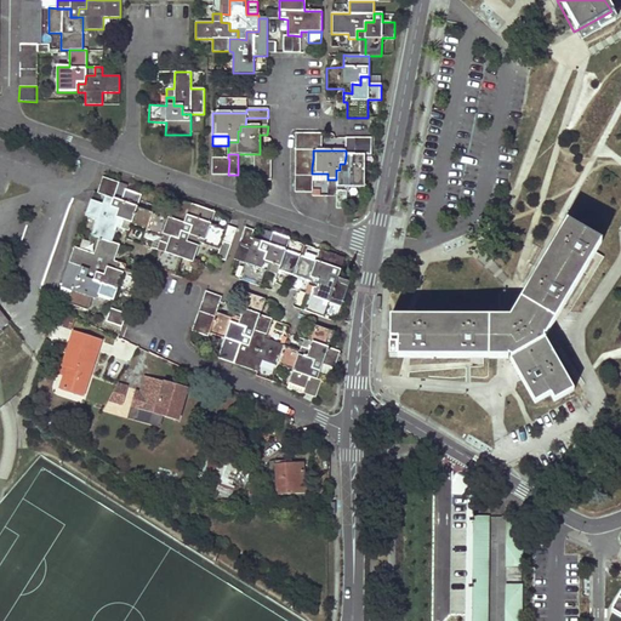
[(340,170),(336,170),(336,180),(336,193),(346,193),(346,187),(364,188),(365,171),(365,155),(363,155),(354,155),(346,155),(345,164),(340,164),(340,170)]
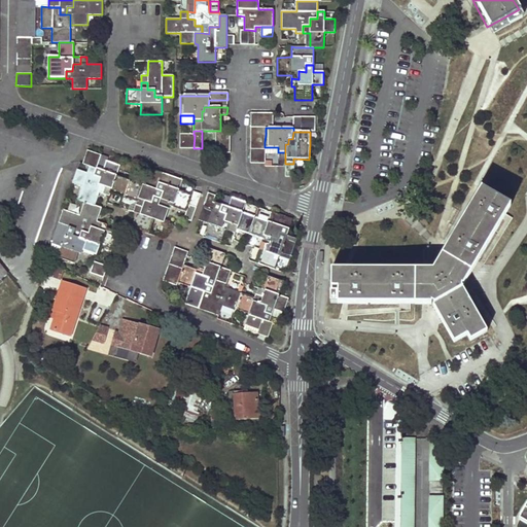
[(100,159),(101,155),(88,150),(84,157),(99,162),(100,159)]
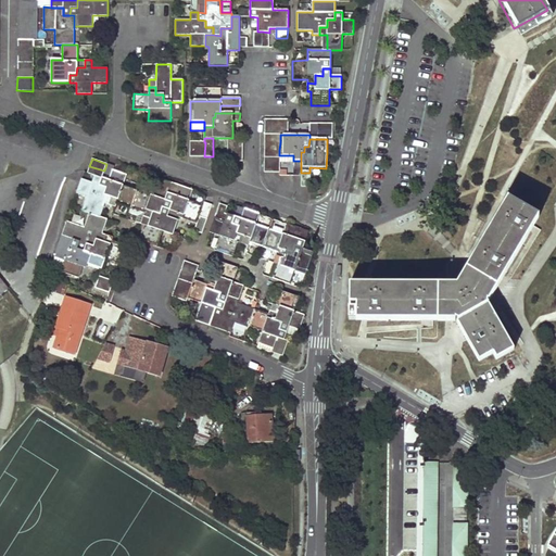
[(104,171),(89,166),(87,173),(95,176),(101,178),(104,171)]
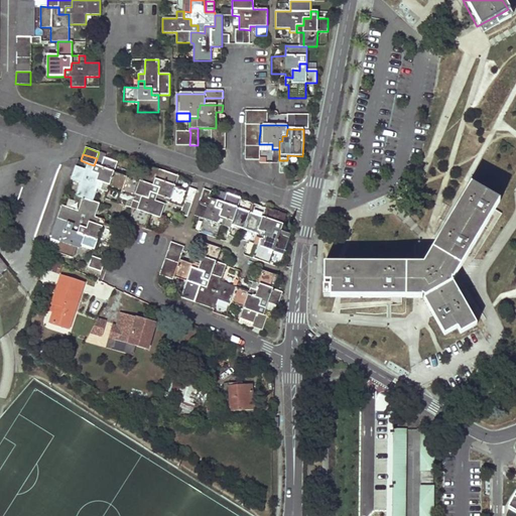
[(127,177),(113,172),(117,162),(105,158),(98,155),(97,158),(94,165),(92,172),(99,174),(96,181),(103,183),(101,189),(107,192),(108,188),(121,194),(127,177)]
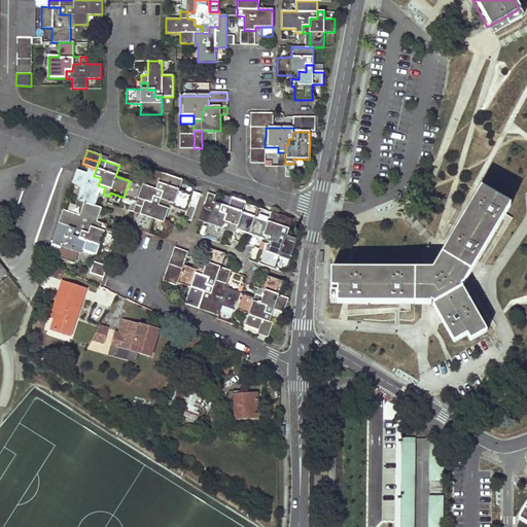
[(293,164),(285,164),(285,167),(285,177),(293,177),(293,164)]
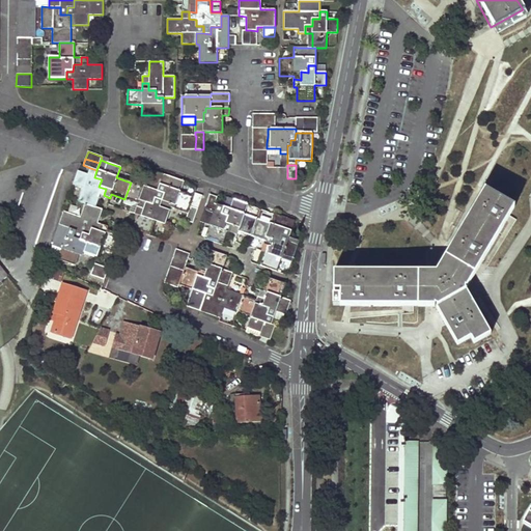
[(88,174),(78,171),(73,185),(84,189),(79,202),(85,204),(94,207),(100,194),(104,195),(106,189),(99,187),(102,179),(94,177),(96,170),(90,168),(88,174)]
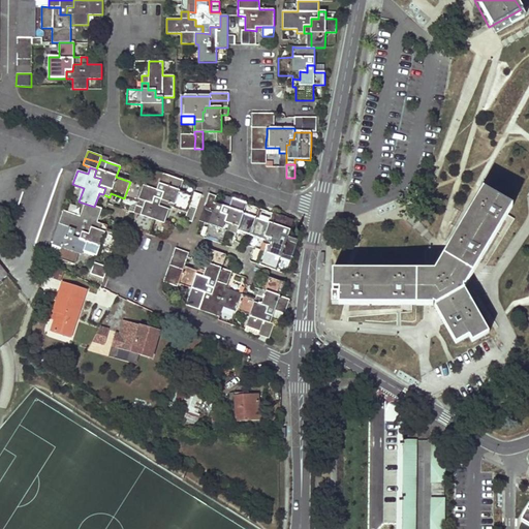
[(147,168),(141,185),(144,186),(150,169),(147,168)]
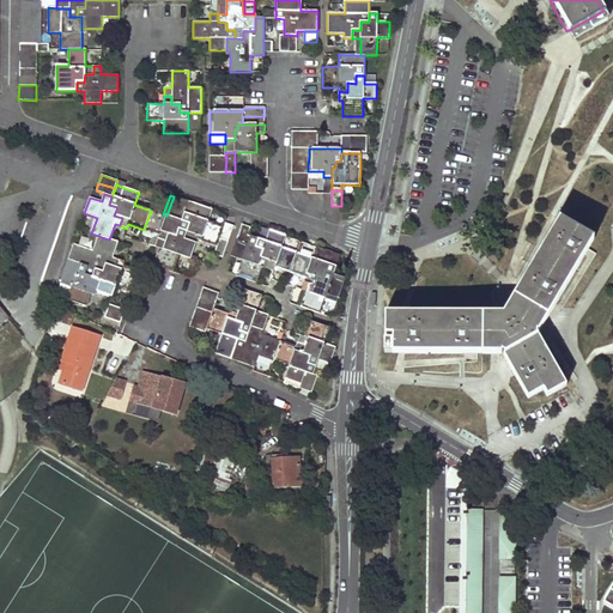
[(151,211),(144,230),(159,235),(158,240),(167,242),(169,235),(176,237),(180,229),(187,232),(189,224),(182,222),(189,202),(174,196),(167,216),(163,214),(151,211)]
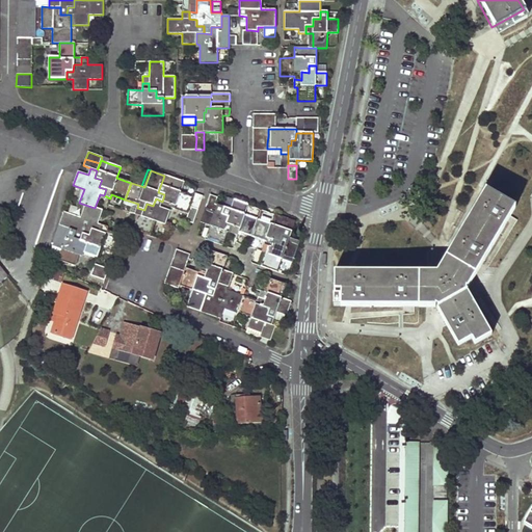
[(169,212),(187,218),(191,208),(194,197),(181,192),(184,182),(164,176),(158,192),(164,194),(162,202),(160,208),(169,212)]
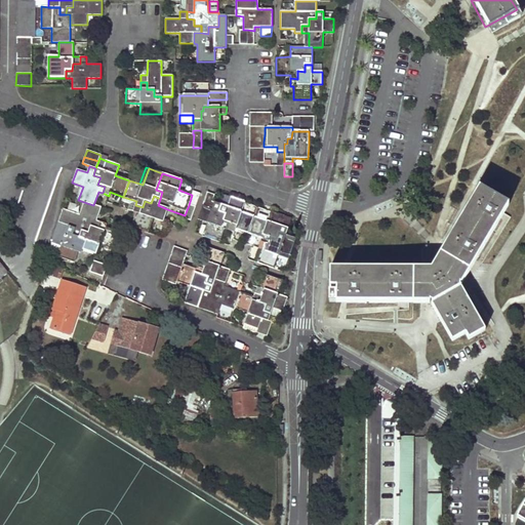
[(427,268),(326,267),(326,287),(332,287),(333,301),(427,304),(448,340),(460,333),(463,339),(482,328),(457,285),(506,203),(476,186),(427,268)]
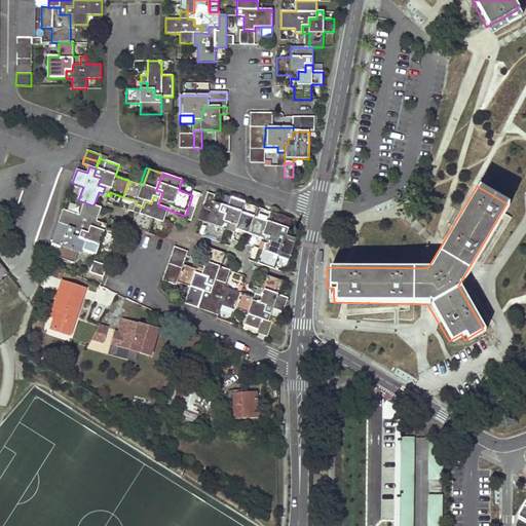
[(200,194),(193,191),(192,195),(189,205),(195,208),(200,194)]
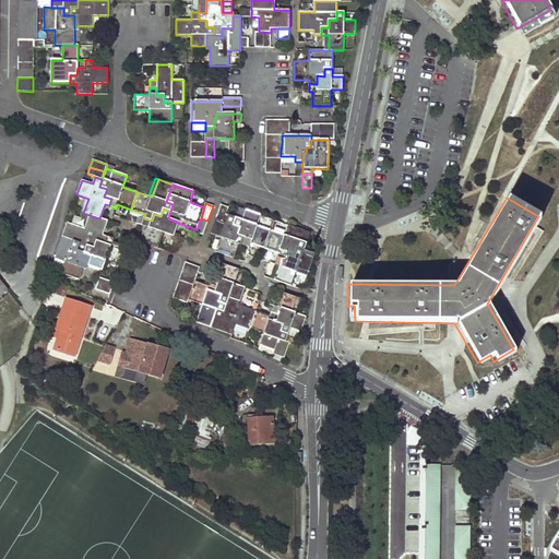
[(226,215),(228,207),(221,204),(217,212),(226,215)]
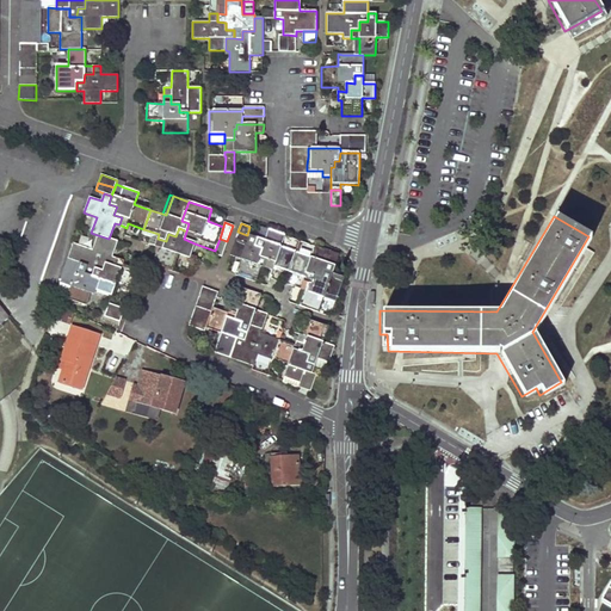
[(258,239),(265,241),(269,229),(261,227),(258,239)]
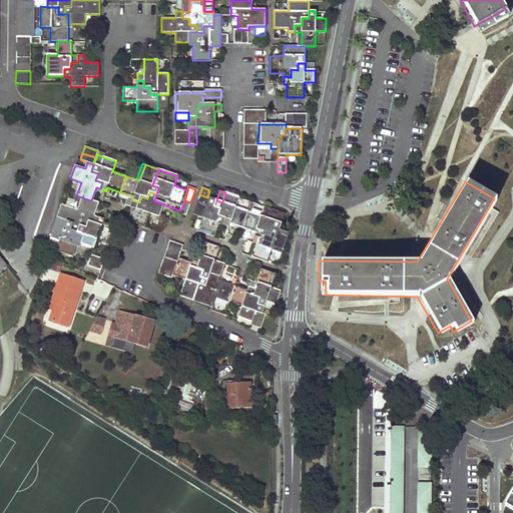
[(128,220),(145,226),(149,213),(159,217),(163,204),(154,200),(156,194),(150,191),(147,198),(141,196),(139,202),(132,200),(130,206),(133,207),(128,220)]
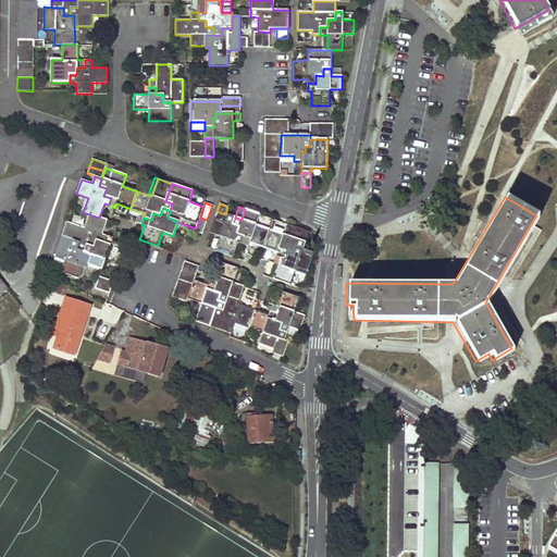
[(145,213),(131,209),(130,214),(137,217),(135,222),(141,224),(144,218),(145,213)]
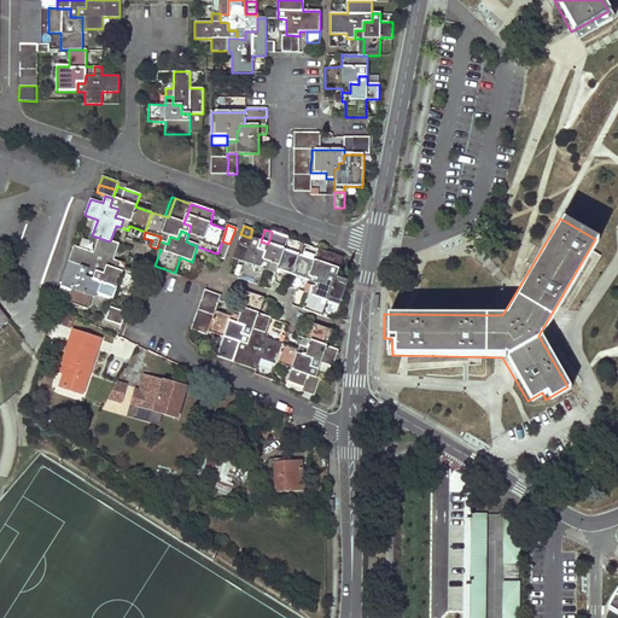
[(278,269),(293,275),(299,256),(284,250),(287,238),(272,232),(268,244),(261,242),(258,250),(266,252),(263,261),(270,263),(268,270),(275,274),(278,269)]
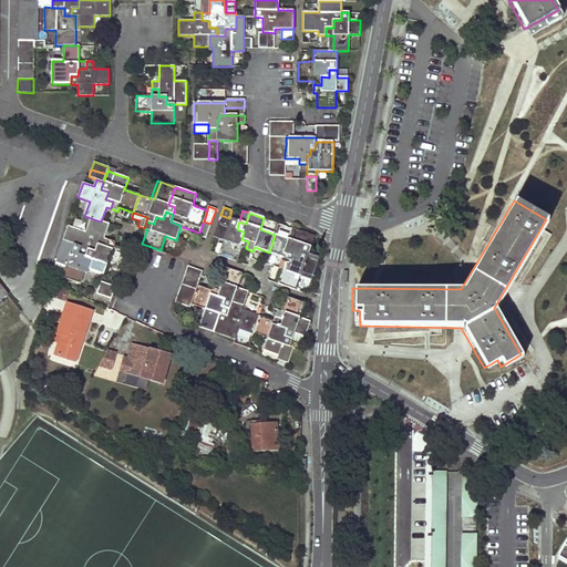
[(219,255),(237,261),(241,247),(246,248),(248,241),(241,239),(244,232),(237,229),(239,222),(229,218),(220,215),(213,237),(224,240),(219,255)]
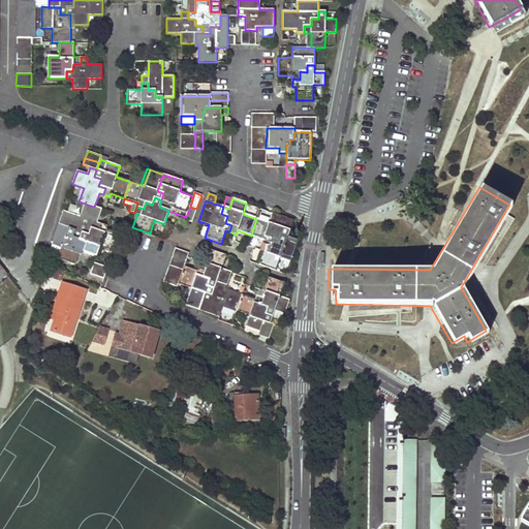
[(85,204),(81,217),(63,211),(59,225),(75,230),(73,238),(80,240),(82,232),(89,235),(91,228),(98,230),(100,223),(97,222),(101,210),(94,207),(85,204)]
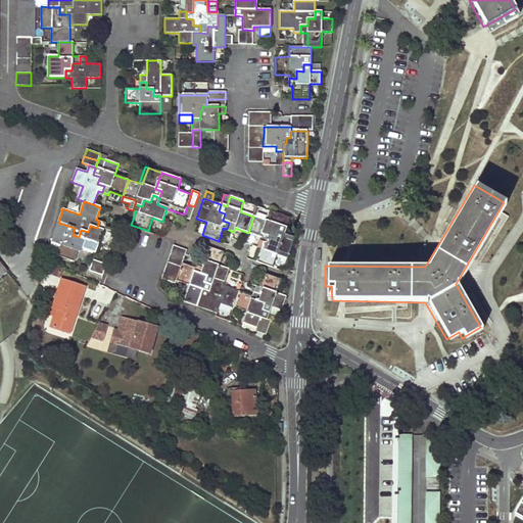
[(184,215),(183,218),(190,220),(194,206),(188,204),(184,215)]
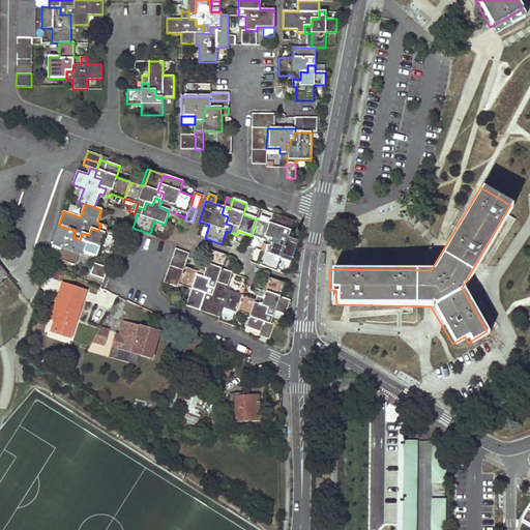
[(270,224),(257,219),(252,236),(265,240),(263,243),(270,246),(272,239),(280,241),(282,235),(289,237),(294,221),(273,213),(270,224)]
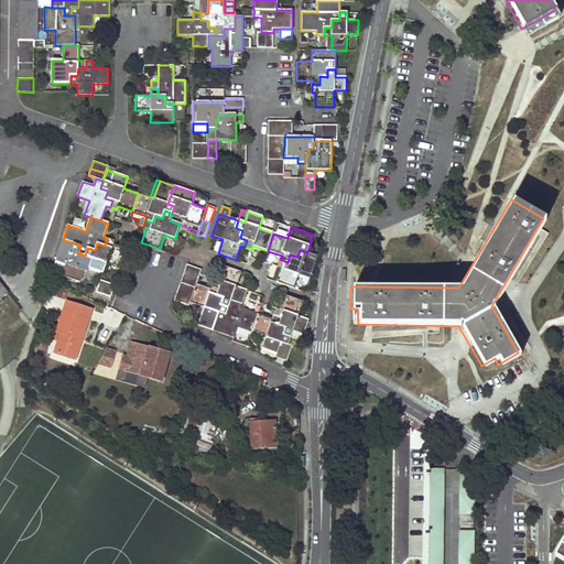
[(107,263),(121,268),(127,250),(112,245),(114,241),(107,238),(105,246),(97,243),(95,250),(87,248),(85,256),(93,258),(88,269),(102,273),(107,263)]
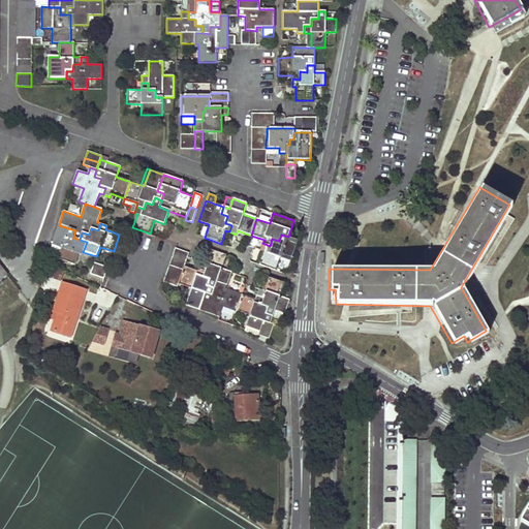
[(74,265),(80,251),(83,252),(87,242),(80,240),(73,238),(75,230),(59,225),(52,245),(62,248),(61,252),(55,253),(58,258),(74,265)]
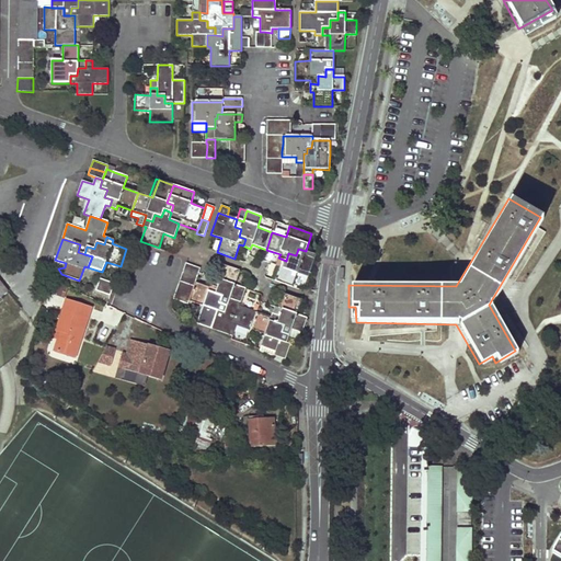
[(293,287),(298,273),(308,276),(316,255),(306,251),(298,249),(296,255),(288,253),(286,261),(278,258),(276,265),(279,266),(275,281),(293,287)]
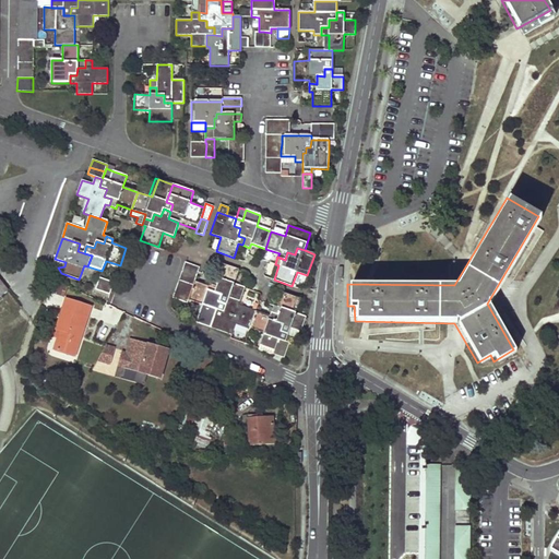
[(197,274),(200,268),(185,262),(182,270),(197,274)]
